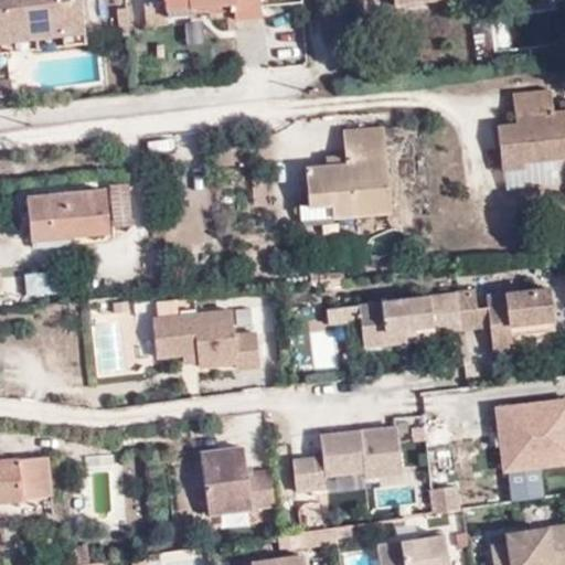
[(0,0),(0,53),(42,49),(41,31),(83,27),(78,0),(0,0)]
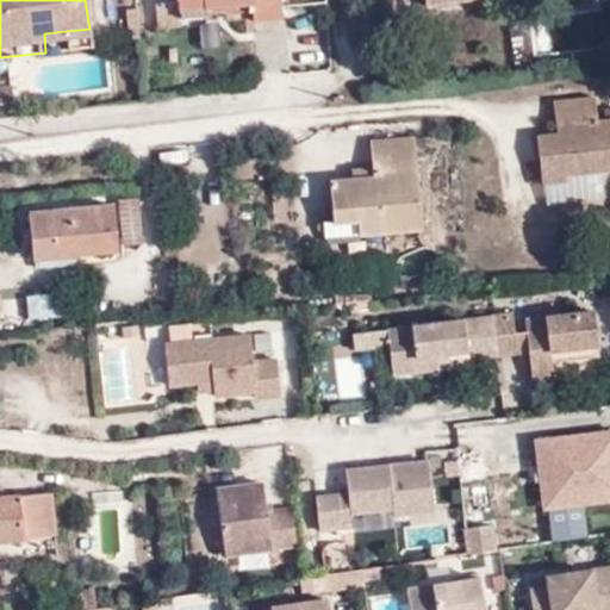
[(204,0),(205,6),(250,2),(253,22),(278,19),(277,0),(204,0)]
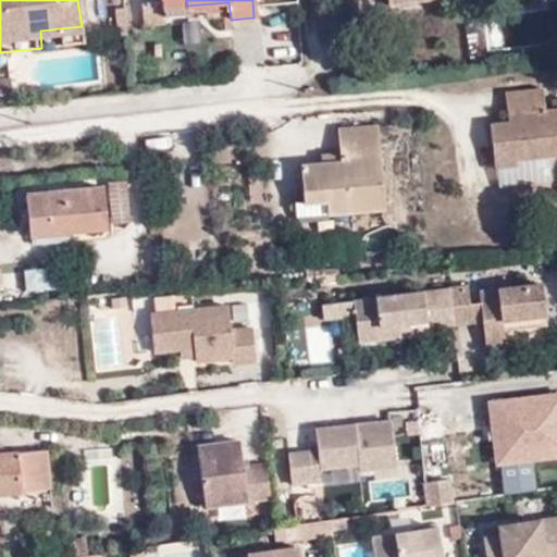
[(163,8),(163,2),(144,5),(147,24),(164,22),(163,8)]
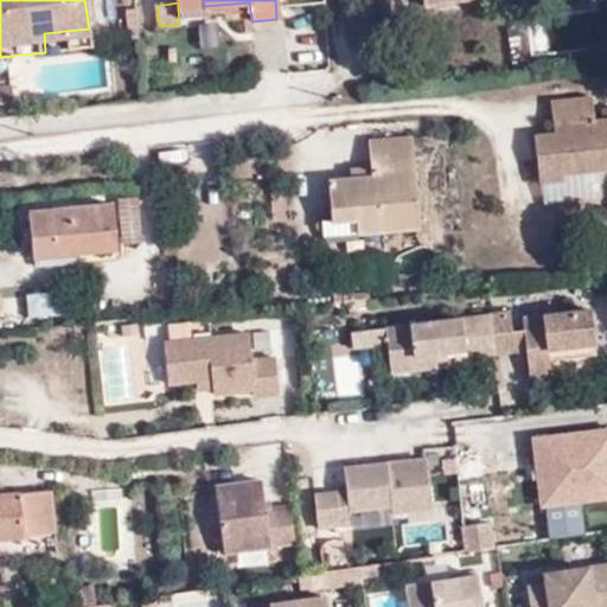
[(44,33),(45,52),(91,46),(89,29),(44,33)]
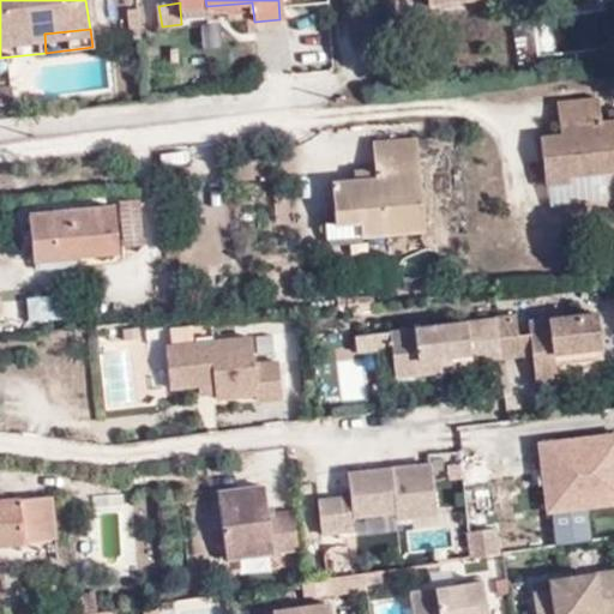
[(613,169),(613,119),(600,121),(597,97),(557,102),(560,136),(540,137),(546,185),(569,182),(569,175),(613,169)]
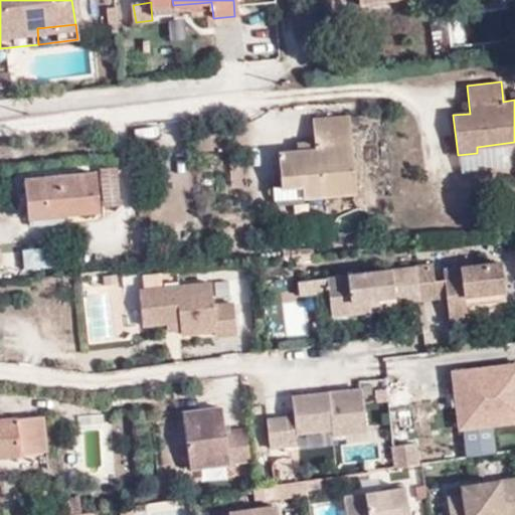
[(300,188),(301,198),(352,194),(346,117),(310,119),(312,142),(312,150),(296,151),(277,153),(279,185),(279,189),(300,188)]
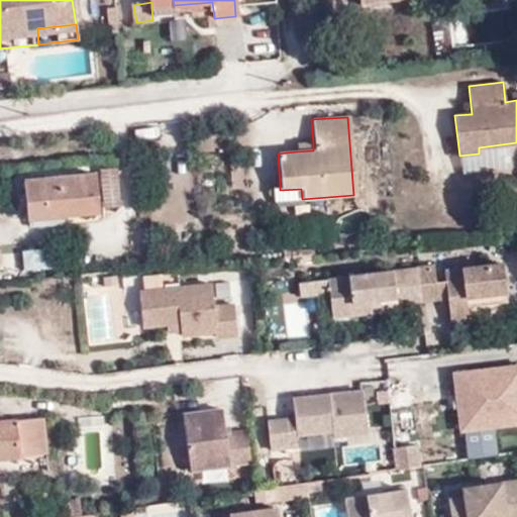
[(313,150),(313,142),(297,144),(297,151),(313,150)]
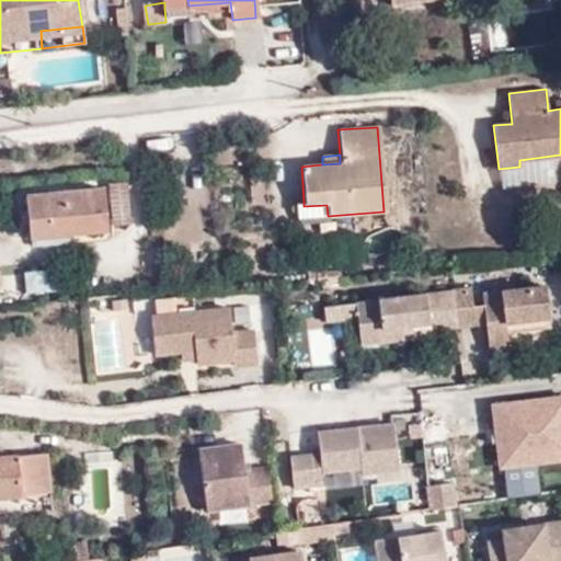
[(130,225),(127,181),(110,182),(113,227),(130,225)]
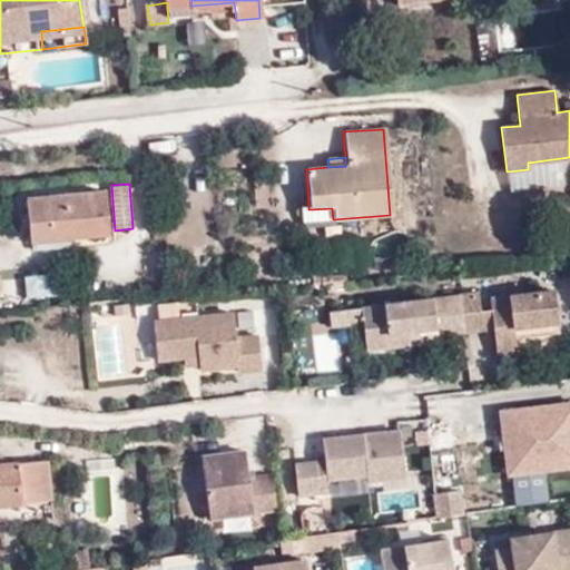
[(104,190),(33,197),(35,210),(29,212),(30,236),(67,233),(67,237),(107,234),(104,190)]
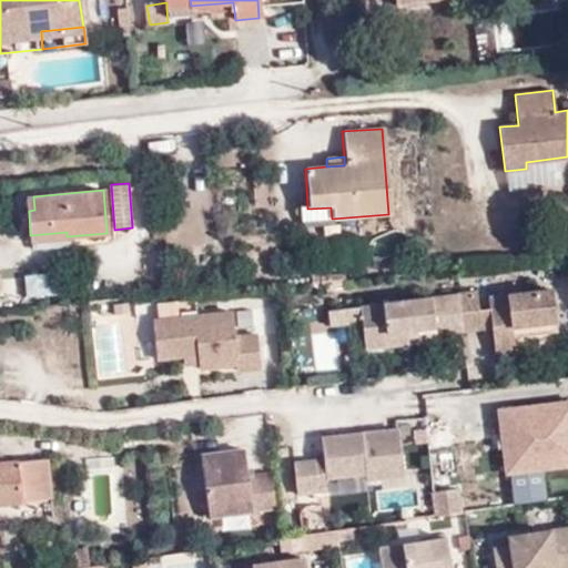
[(300,222),(332,219),(331,208),(307,209),(307,204),(297,204),(300,222)]
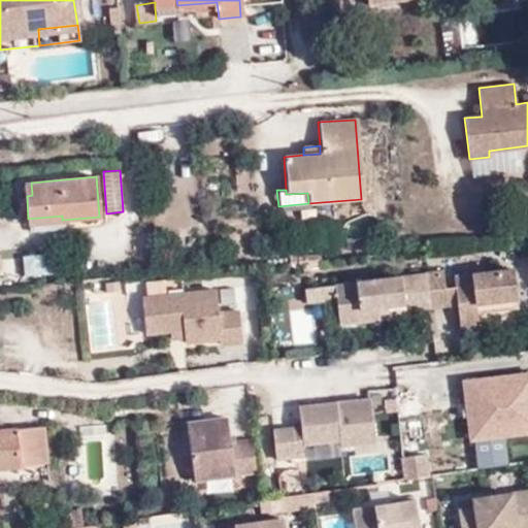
[(295,256),(295,262),(324,259),(324,253),(295,256)]
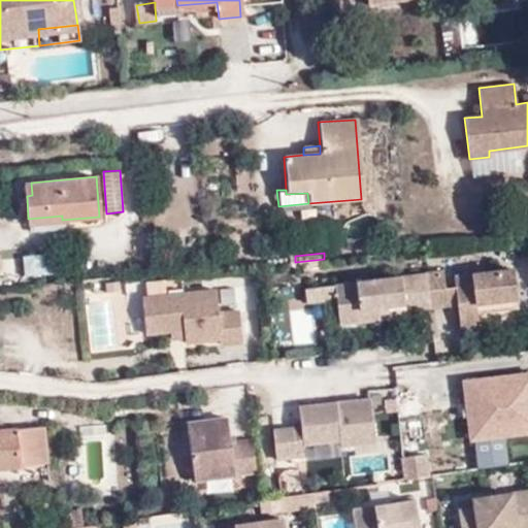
[(452,287),(453,303),(456,330),(475,328),(473,314),(514,308),(509,270),(450,276),(452,287)]
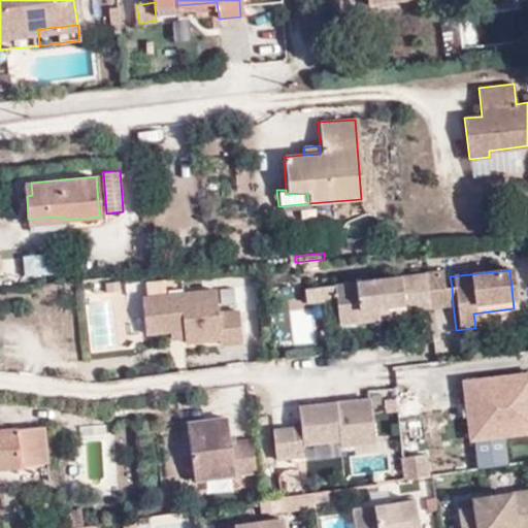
[(426,307),(442,304),(440,288),(439,272),(331,285),(333,300),(335,324),(402,317),(401,309),(426,307)]
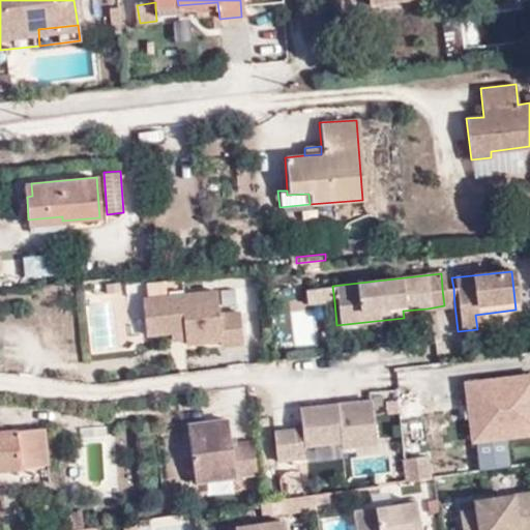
[(145,298),(164,296),(162,282),(144,284),(145,298)]
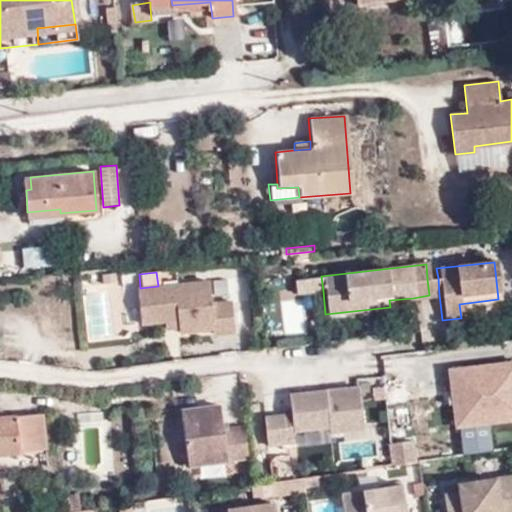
[(308,292),(323,291),(321,276),(306,278),(308,292)]
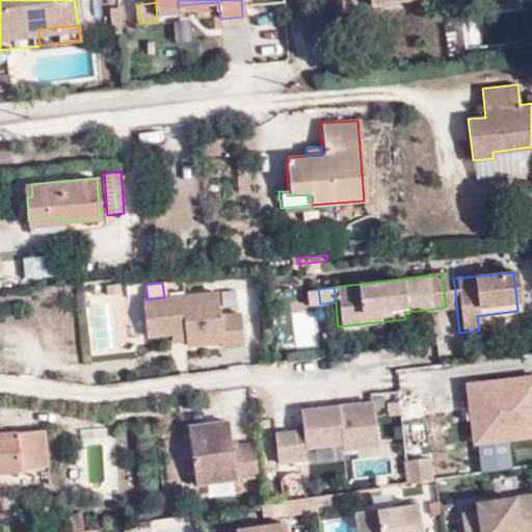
[(304,304),(320,303),(318,289),(303,290),(304,304)]
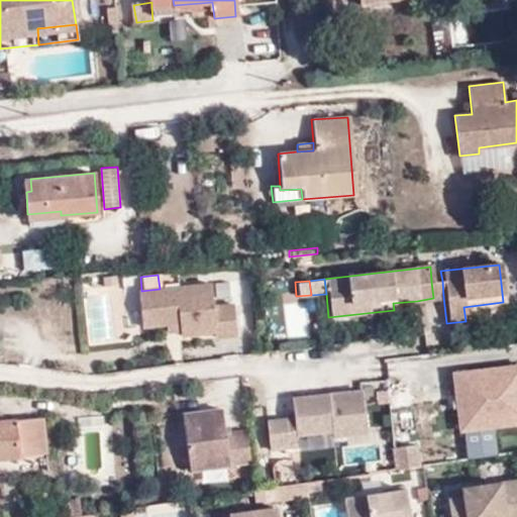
[(433,298),(443,297),(442,281),(431,282),(433,298)]
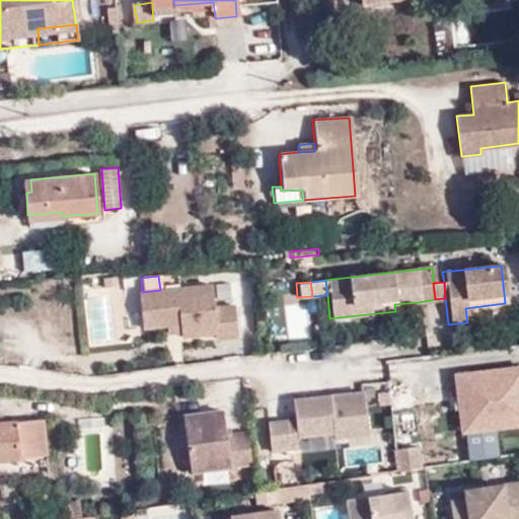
[(178,324),(179,332),(179,337),(213,332),(214,338),(234,336),(231,305),(212,307),(209,285),(160,290),(142,292),(137,293),(141,328),(165,325),(178,324)]
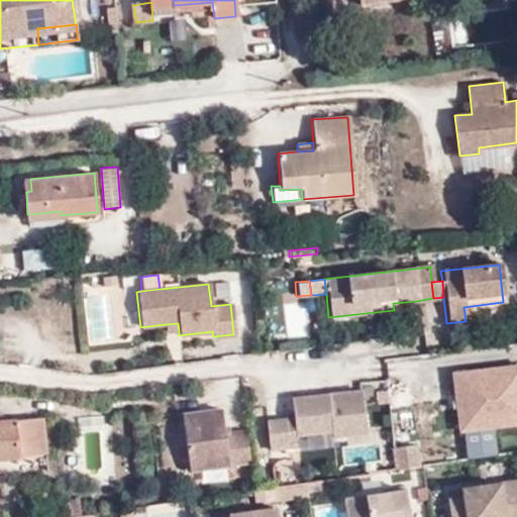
[(239,330),(251,329),(249,301),(237,302),(239,330)]
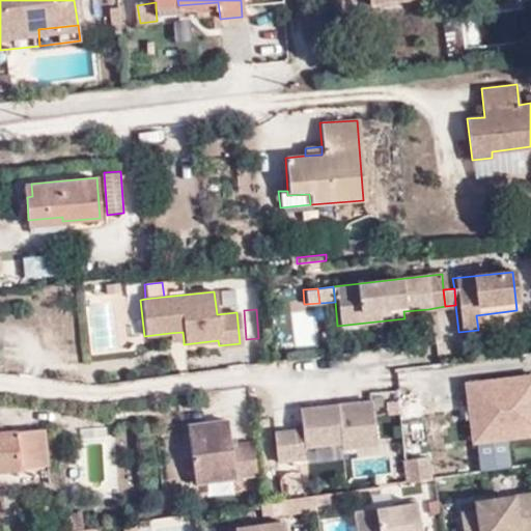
[(184,340),(183,332),(169,333),(170,341),(184,340)]
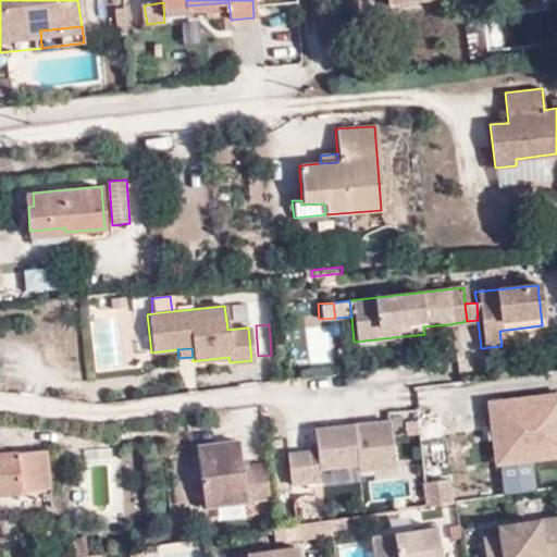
[(556,461),(556,391),(486,399),(494,469),(556,461)]
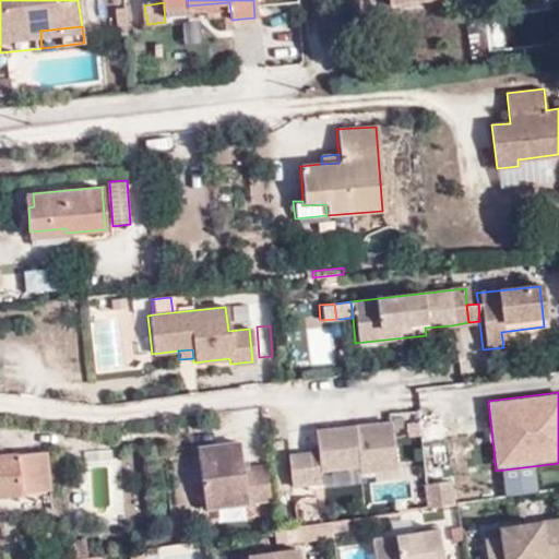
[(294,485),(316,483),(314,471),(322,470),(361,464),(363,471),(399,466),(393,421),(318,430),(319,452),(290,455),(294,485)]
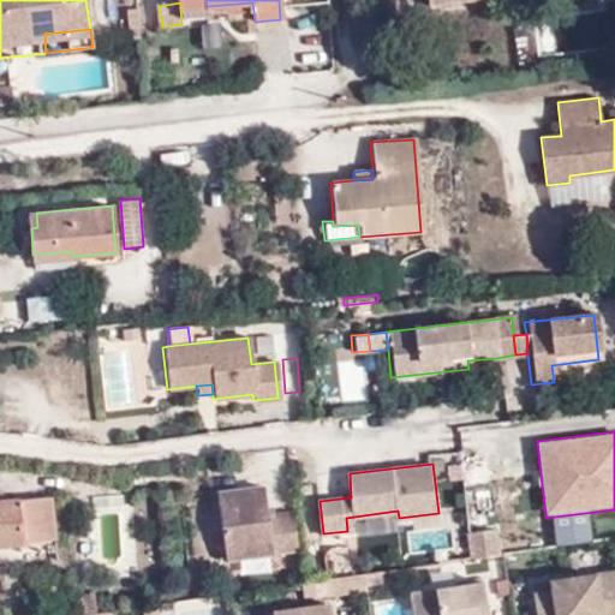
[(297,548),(293,509),(268,513),(264,484),(216,493),(227,559),(297,548)]
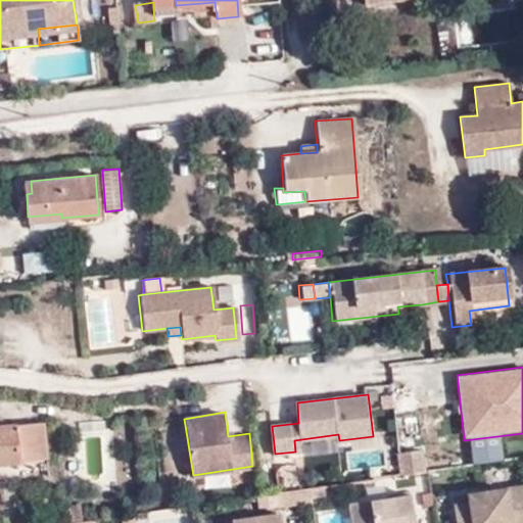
[(0,463),(47,459),(43,422),(0,426),(0,463)]
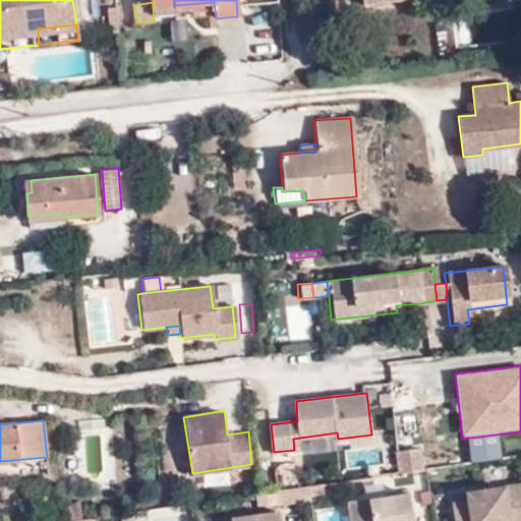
[(293,439),(294,450),(302,449),(300,438),(293,439)]
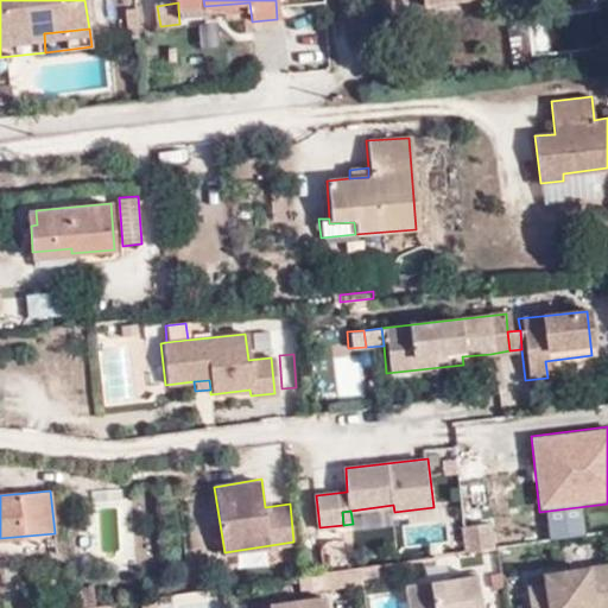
[(468,550),(492,546),(495,545),(491,520),(463,524),(468,550)]
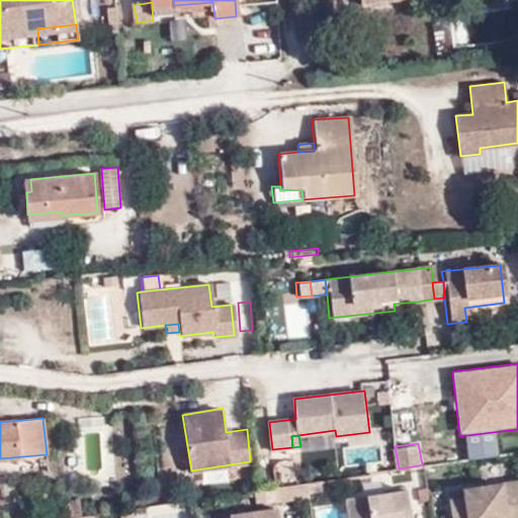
[(517,480),(461,488),(462,498),(446,500),(448,517),(503,517),(504,516),(517,514),(517,480)]
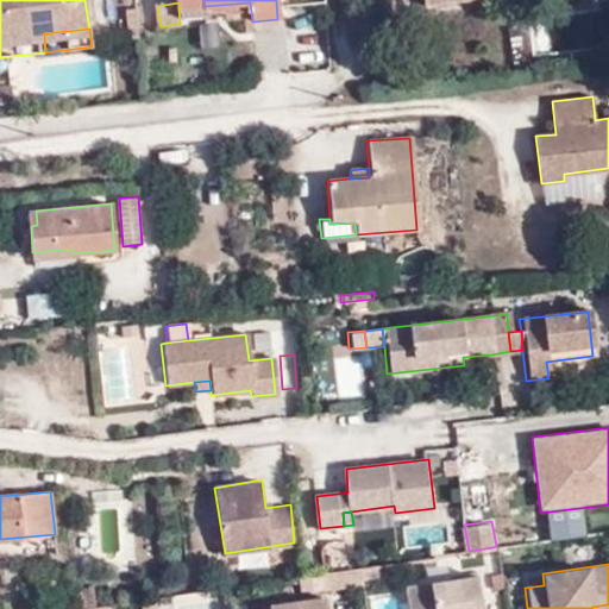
[(544,585),(542,573),(522,577),(525,588),(544,585)]
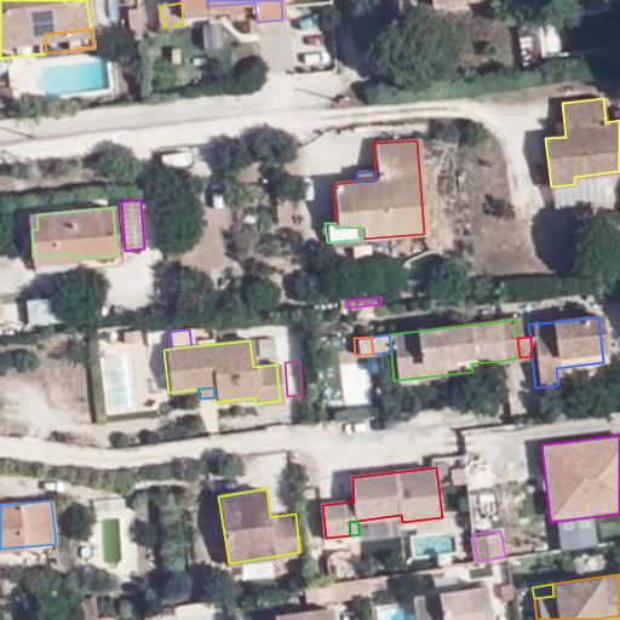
[(488,619),(483,586),(409,597),(412,619),(488,619)]
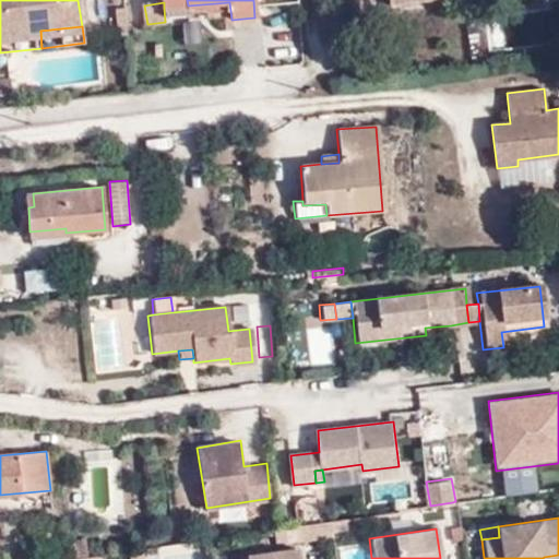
[(76,539),(78,557),(94,555),(92,538),(76,539)]
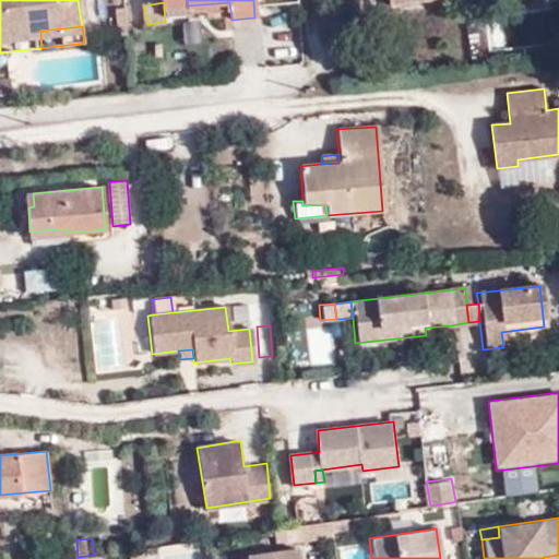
[(298,558),(297,548),(246,556),(246,558),(298,558)]
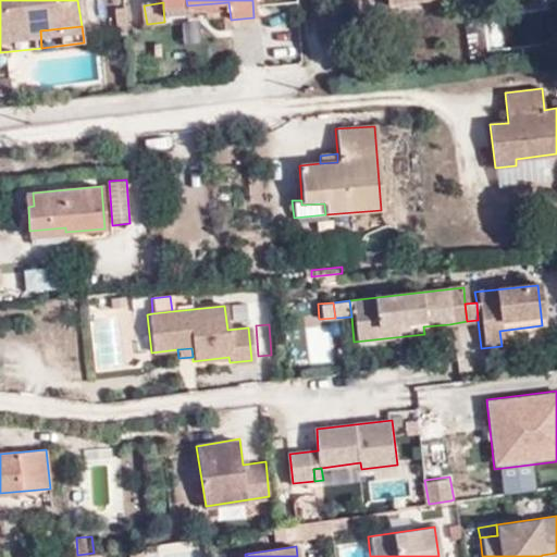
[(132,556),(145,556),(144,547),(131,549),(132,556)]
